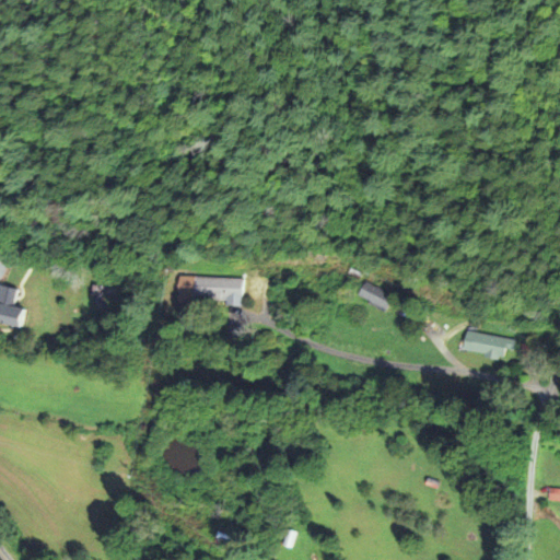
[(242,280),(179,279),(178,303),(226,304),(226,308),(242,308),(242,280)]
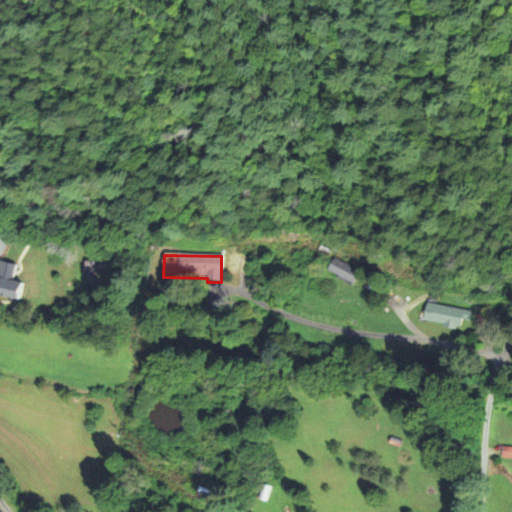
[(328,274),(353,285),(359,271),(334,260),(328,274)]
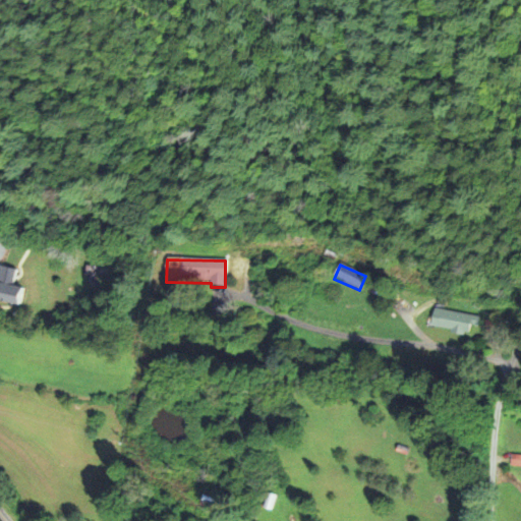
[(12,288),(15,271),(0,268),(0,303),(20,307),(24,290),(12,288)]
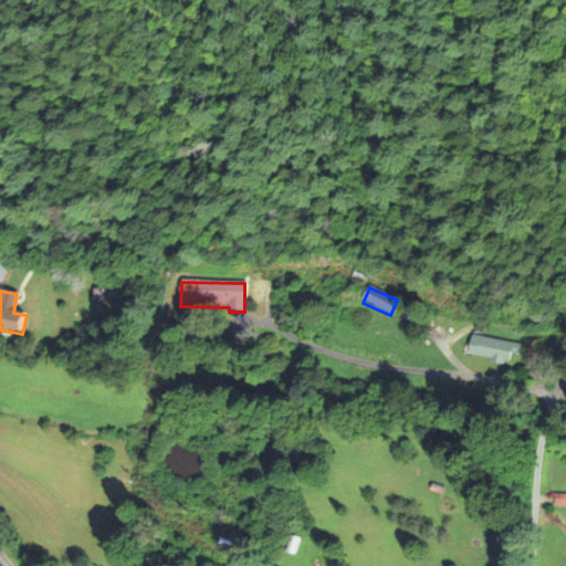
[(465,357),(507,365),(512,344),(470,336),(465,357)]
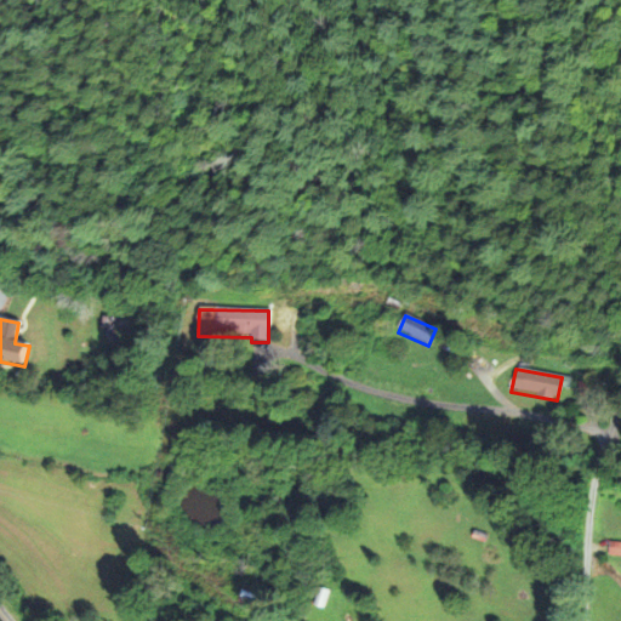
[(620,558),(620,545),(608,543),(608,558),(620,558)]
